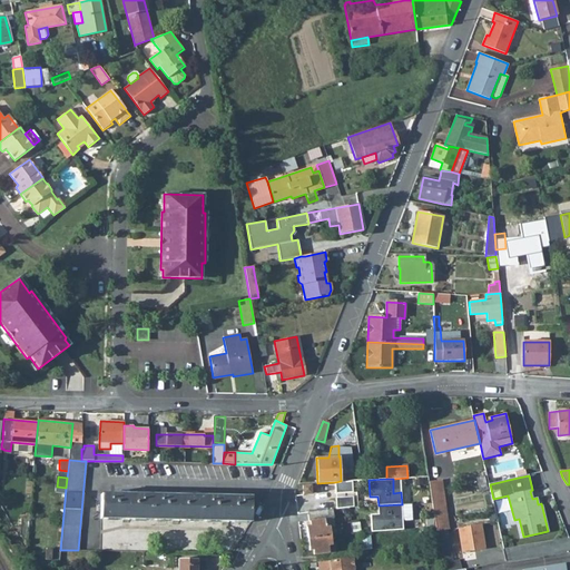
[(441,480),(429,482),(435,528),(436,532),(449,529),(441,480)]
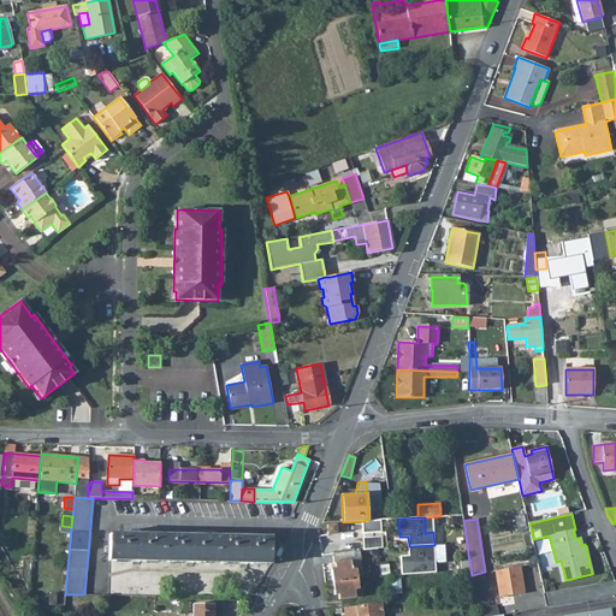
[(368,520),(362,521),(363,533),(381,532),(381,520),(368,520)]
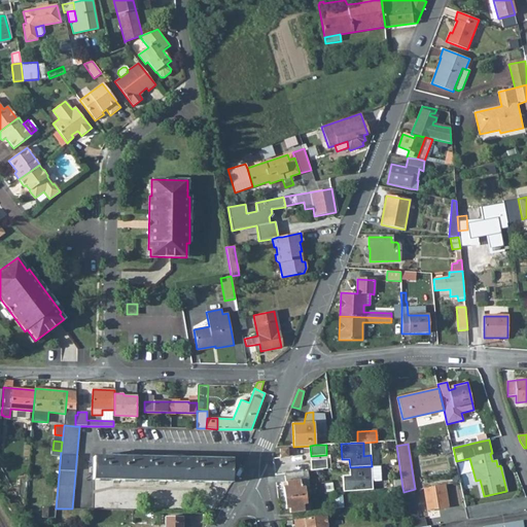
[(288,449),(279,449),(280,457),(288,457),(288,456),(288,450),(288,449)]
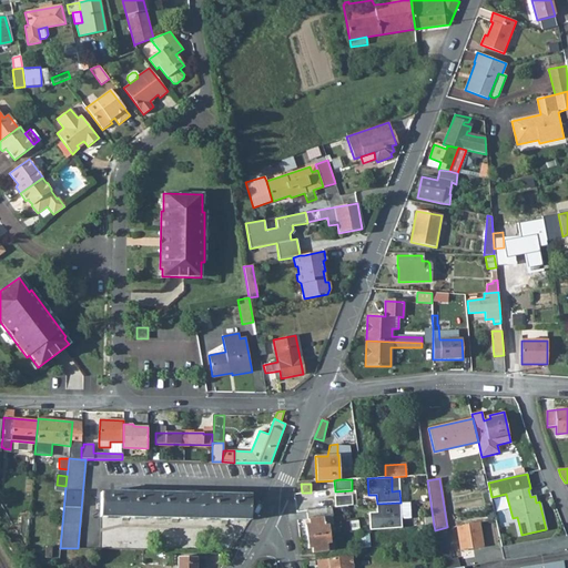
[(250,496),(101,493),(100,517),(250,520),(250,496)]
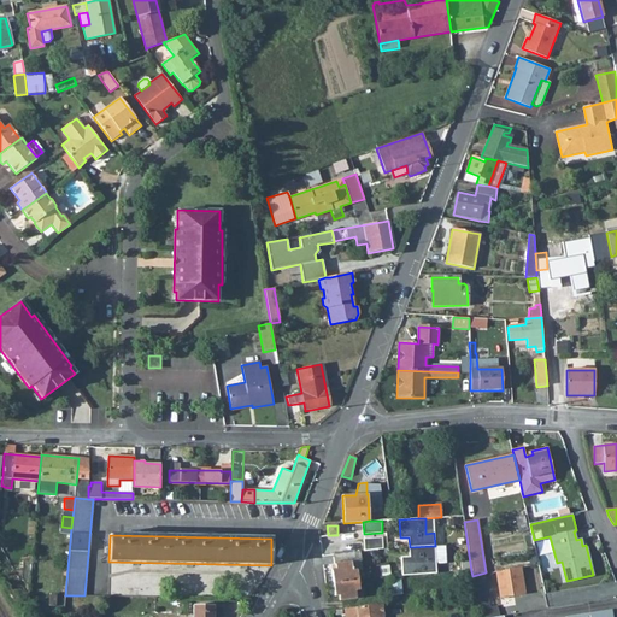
[(382,536),(364,538),(364,551),(377,548),(383,548),(382,536)]
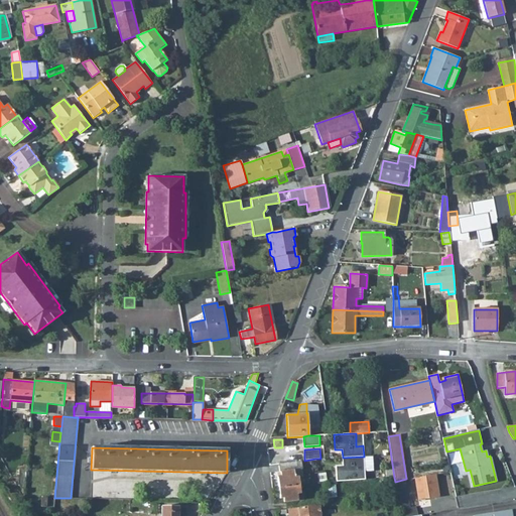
[(364,457),(343,458),(343,466),(336,467),(337,482),(365,480),(364,457)]
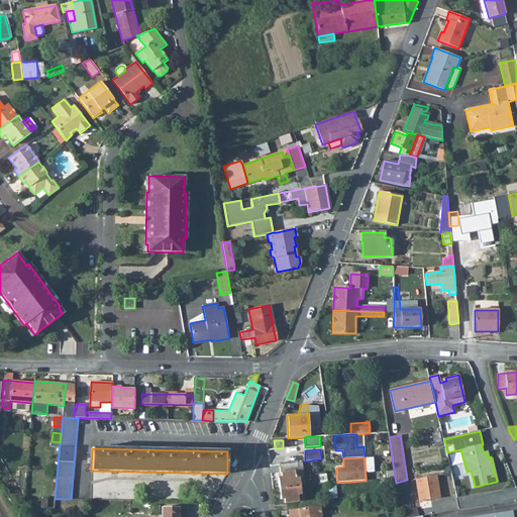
[(373,457),(365,457),(366,472),(374,472),(373,457)]
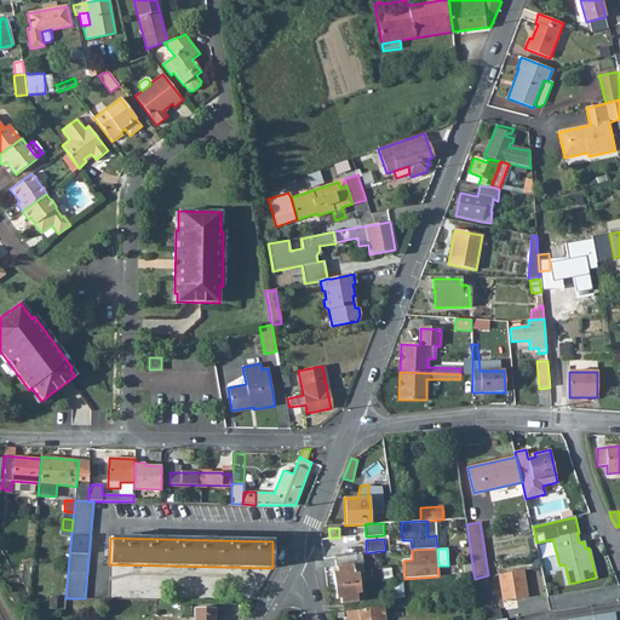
[(333,572),(334,585),(360,581),(359,573),(363,573),(361,554),(334,558),(337,572),(333,572)]
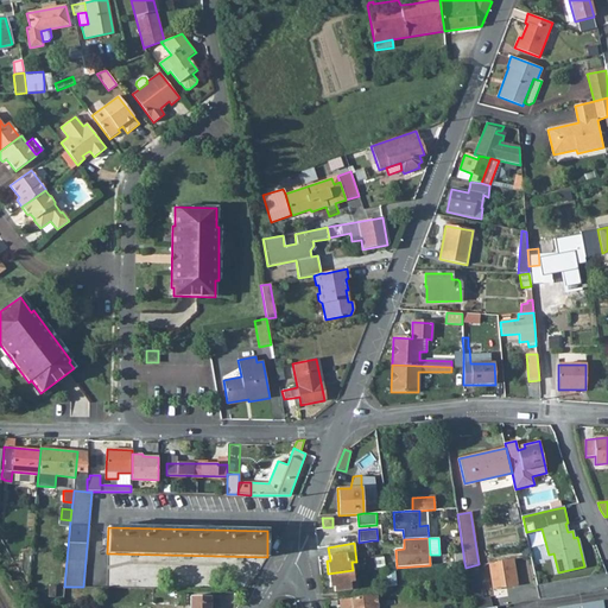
[(25,576),(30,576),(31,553),(23,552),(21,570),(25,576)]
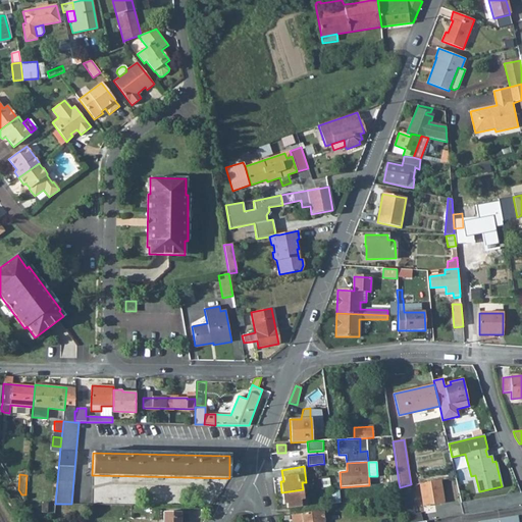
[(423,507),(444,503),(439,480),(420,483),(423,507)]
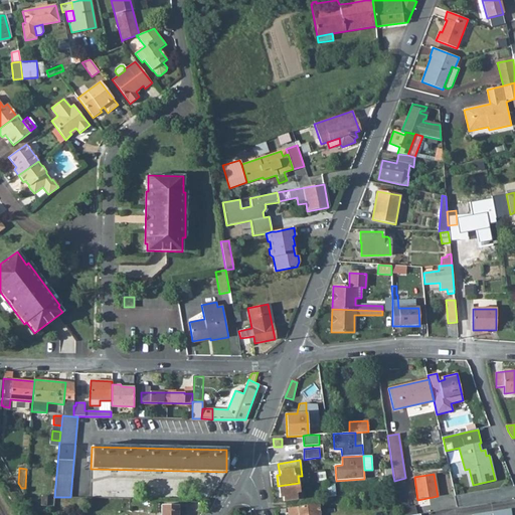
[(300,490),(299,483),(278,486),(280,497),(283,497),(284,501),(297,499),(296,493),(300,493),(300,490)]
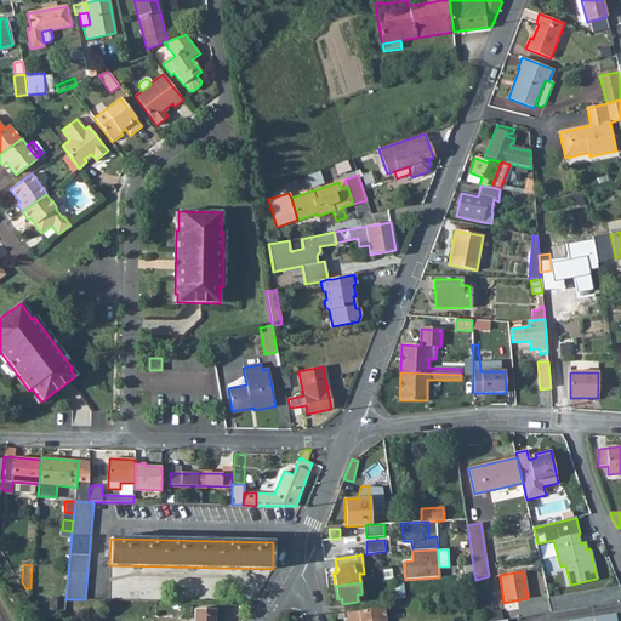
[(393,585),(396,600),(404,599),(403,584),(393,585)]
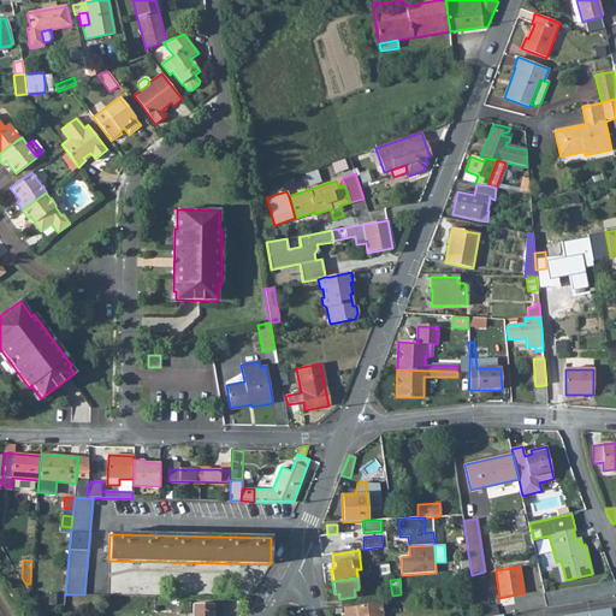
[(484,582),(477,585),(485,609),(492,606),(484,582)]
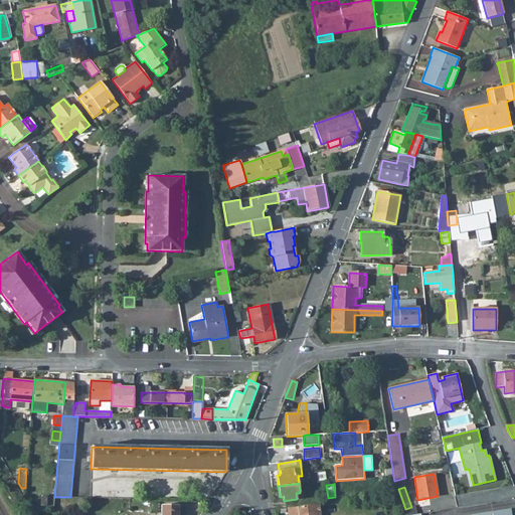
[(161,505),(161,514),(177,514),(178,505),(161,505)]
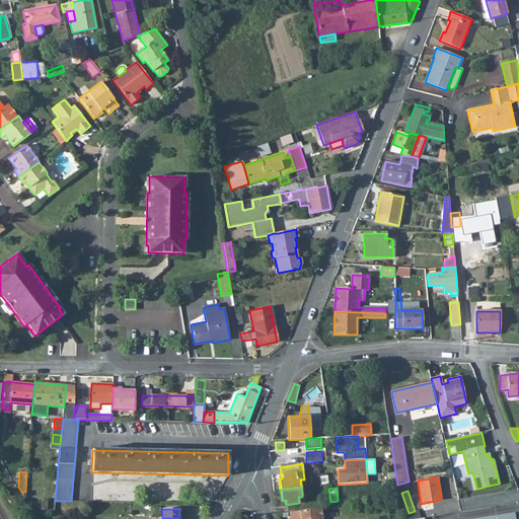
[(321,518),(320,509),(289,512),(290,518),(321,518)]
